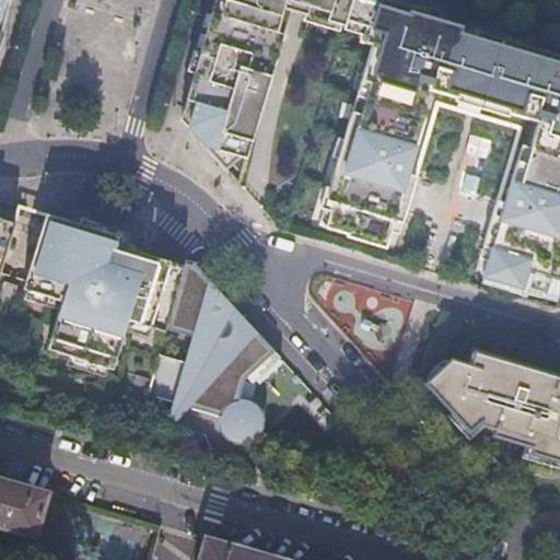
[(9,0),(0,0),(0,35),(1,32),(0,32),(9,0)]
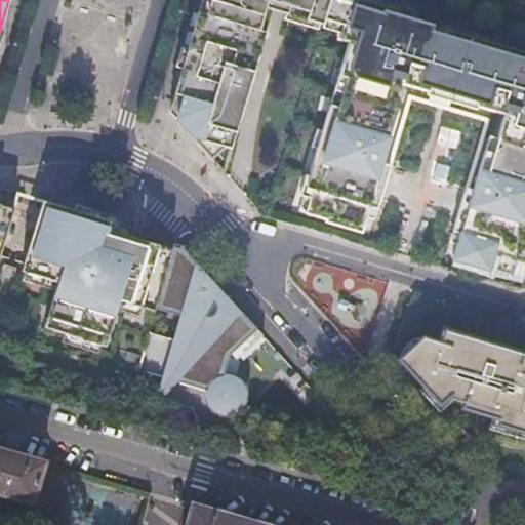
[(201,0),(169,112),(191,135),(202,148),(211,158),(225,147),(231,149),(265,32),(257,31),(265,7),(286,14),(287,11),(306,17),(306,19),(321,25),(323,19),(324,19),(329,0),(201,0)]
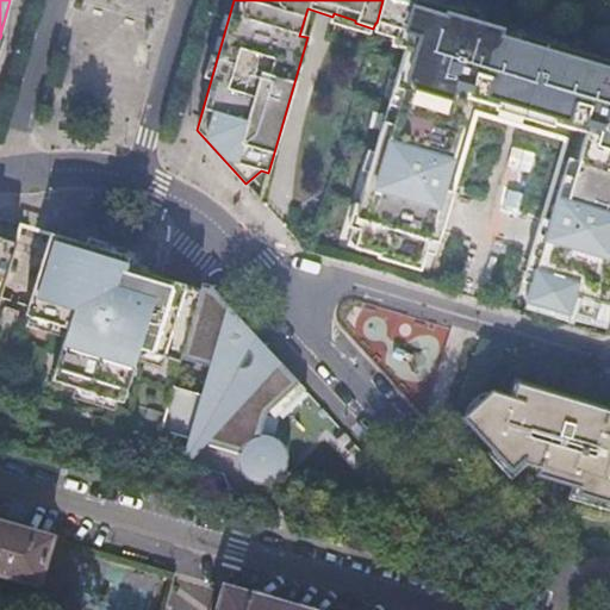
[(564,175),(549,223),(541,221),(527,268),(535,272),(526,302),(567,315),(567,311),(592,319),(597,302),(609,305),(609,298),(609,61),(465,18),(468,0),(383,0),(377,23),(397,29),(392,45),(405,49),(359,205),(355,204),(348,228),(360,229),(354,248),(379,255),(378,259),(419,271),(428,241),(437,243),(453,192),(443,190),(462,126),(456,125),(465,98),(506,110),(505,113),(524,119),(526,114),(586,132),(572,179),(564,175)]
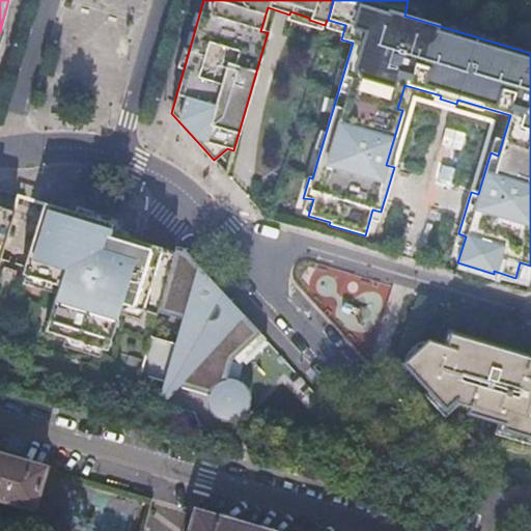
[(0,357),(130,394),(134,395),(150,336),(174,252),(156,246),(140,242),(140,238),(139,235),(135,231),(92,218),(44,203),(24,271),(0,263),(0,256),(15,210),(0,204),(0,357)]
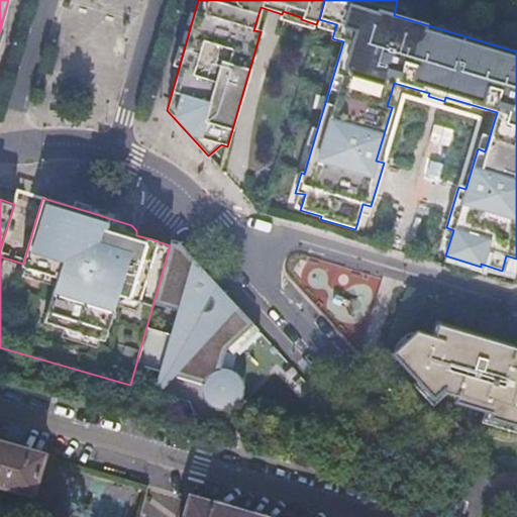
[(159,394),(176,376),(202,384),(202,386),(202,392),(203,396),(205,401),(211,406),(215,409),(219,410),(226,410),(230,409),(236,405),(238,403),(242,397),(243,392),(243,385),(239,377),(233,371),(229,369),(222,368),(220,370),(226,349),(227,348),(232,353),(257,330),(259,331),(260,330),(178,241),(172,241),(170,245),(146,327),(172,334),(156,393),(159,394)]
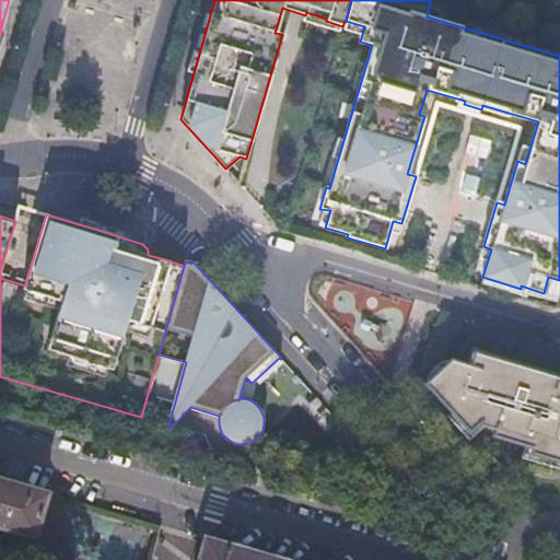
[(451,359),(424,384),(469,432),(477,426),(494,430),(492,438),(532,448),(529,454),(559,463),(559,372),(558,374),(471,349),(467,364),(451,359)]
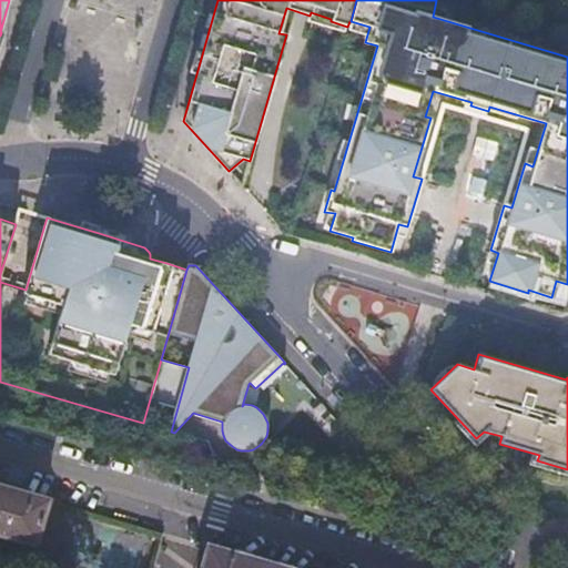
[(0,534),(33,544),(46,499),(0,485),(0,534)]
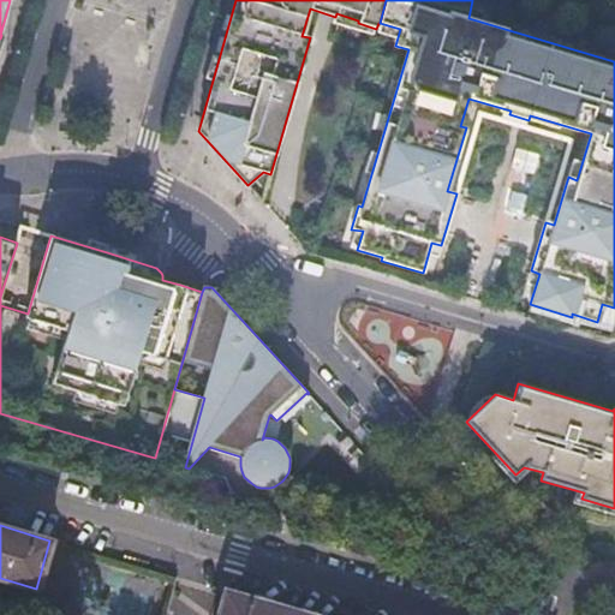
[(310,614),(224,590),(215,614),(310,614)]
